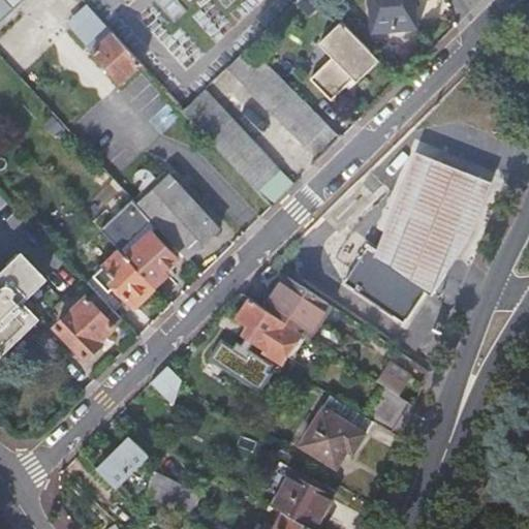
[(0,0),(0,13),(14,0),(0,0)]
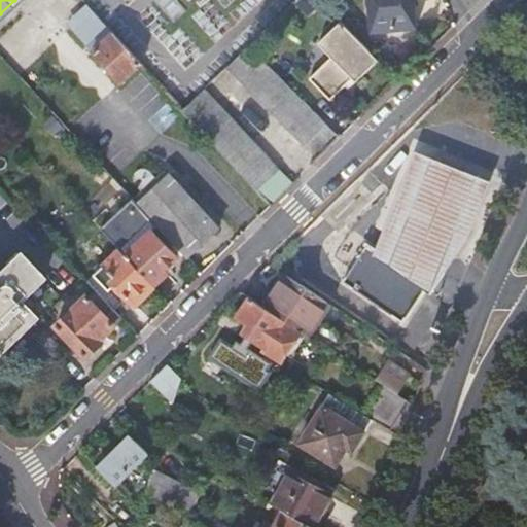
[(413,0),(369,0),(372,31),(415,27),(413,0)]
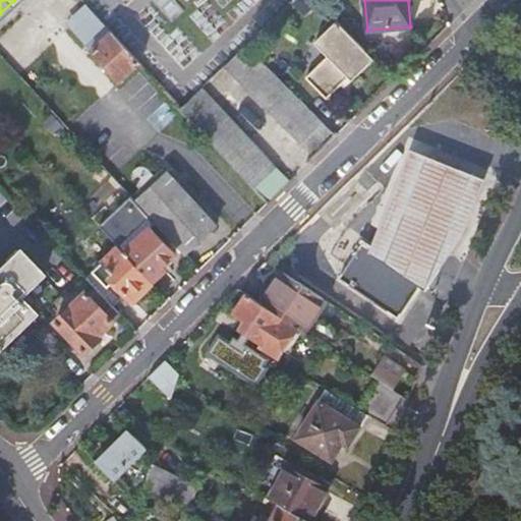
[(117,82),(136,64),(88,11),(68,27),(89,51),(117,82)]
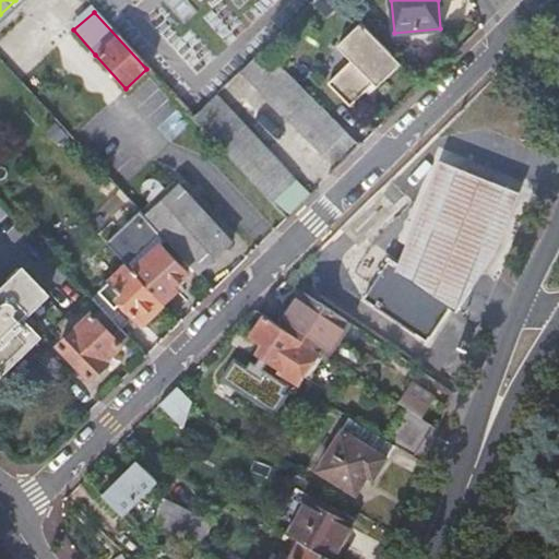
[(402,66),(361,24),(337,47),(352,61),(329,84),(352,107),(375,84),(378,88),(402,66)]
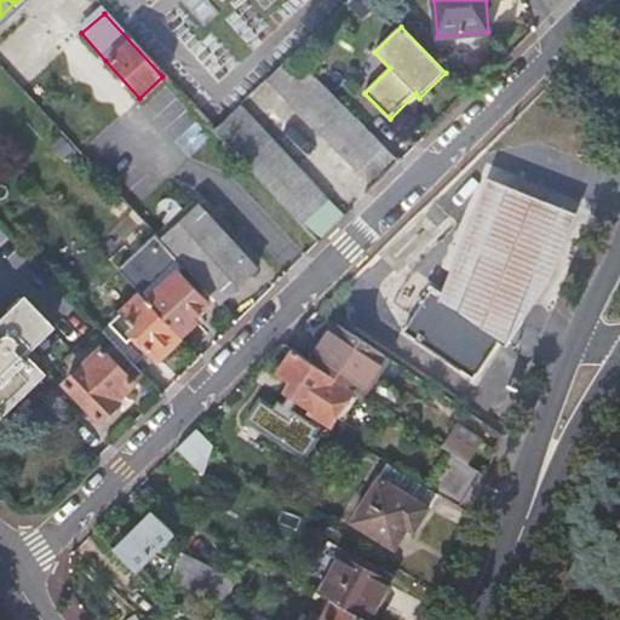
[(383,147),(293,56),(267,80),(357,171),(383,147)]
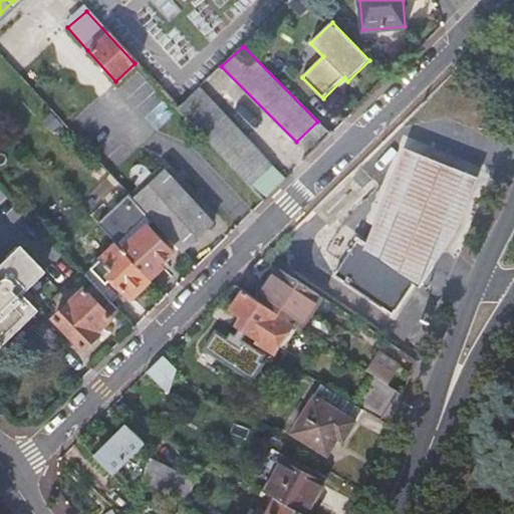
[(271,167),(199,88),(177,108),(249,188),(271,167)]
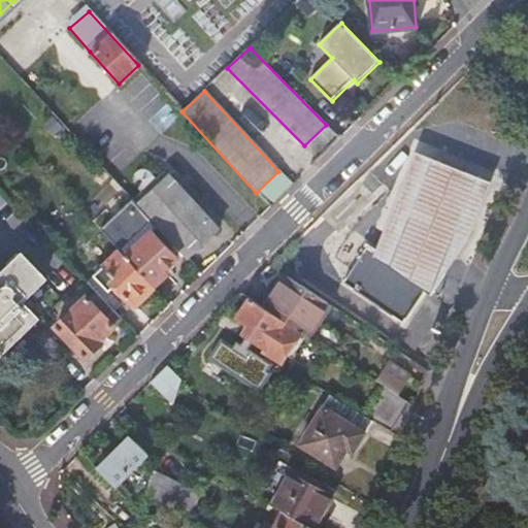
[(336,136),(326,125),(304,145),(316,156),(336,136)]
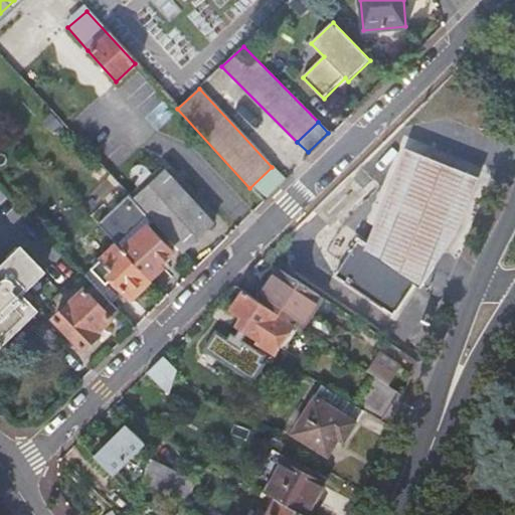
[(153,221),(183,252),(214,223),(165,171),(134,200),(153,221)]
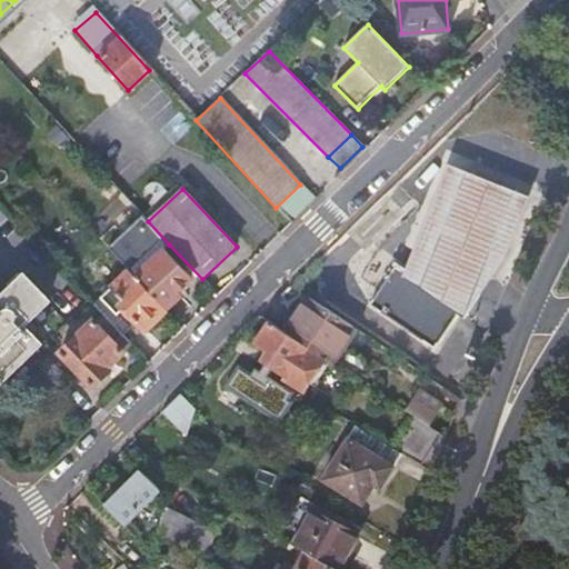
[(142,216),(107,249),(128,271),(133,277),(162,249),(162,250),(169,245),(148,221),(142,216)]
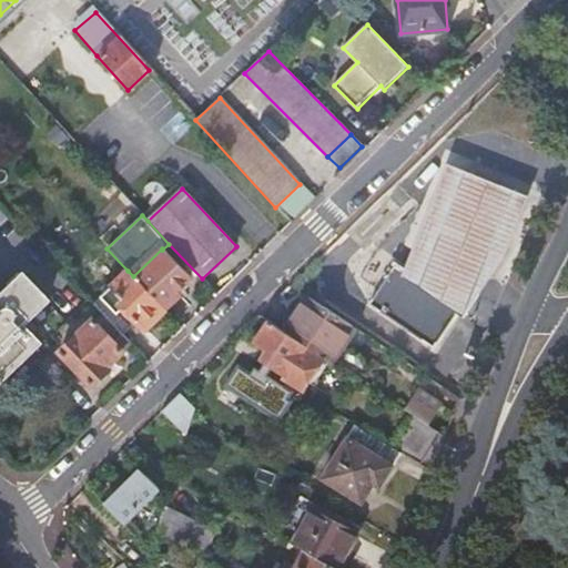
[(133,276),(164,310),(179,295),(175,292),(190,279),(162,250),(162,249),(133,276)]
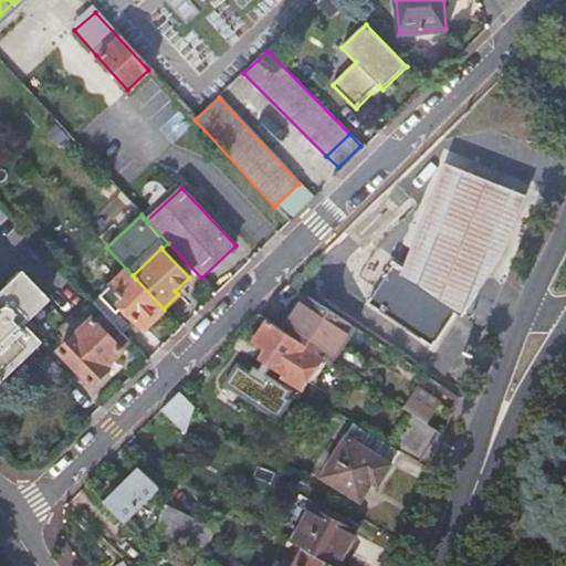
[(356,254),(329,293),(408,345),(435,306),(356,254)]
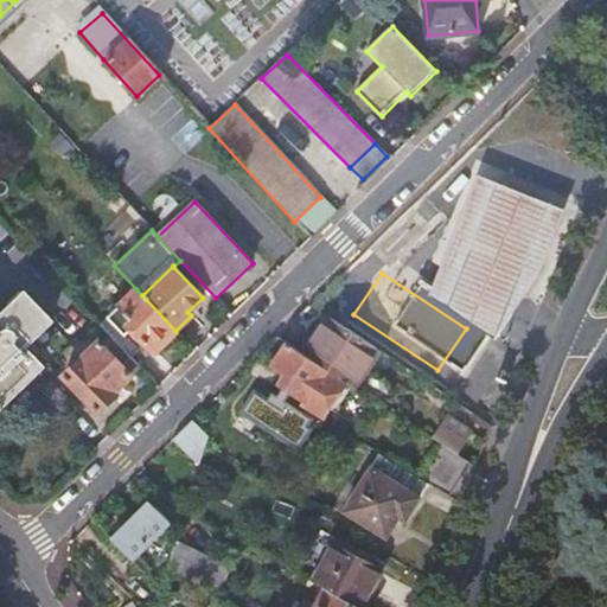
[(142,295),(136,289),(98,326),(122,350),(131,359),(141,347),(146,353),(152,349),(155,352),(177,332),(176,331),(142,295)]
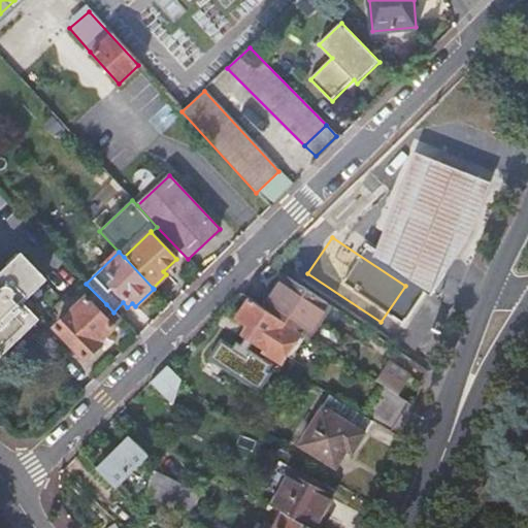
[(0,356),(4,353),(2,351),(35,320),(19,302),(43,278),(22,257),(0,277),(0,356)]
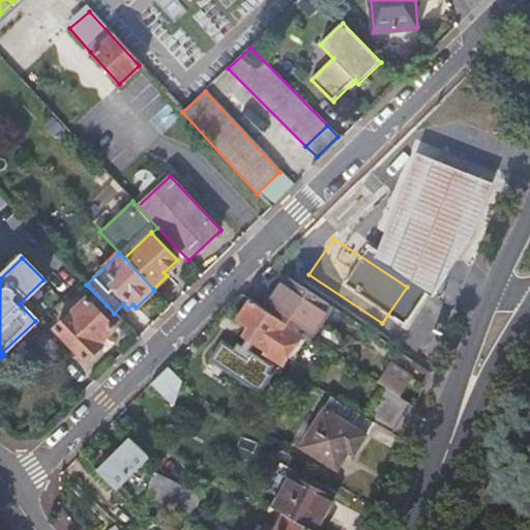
[(310,337),(329,305),(287,277),(265,310),(288,324),(304,334),(310,337)]
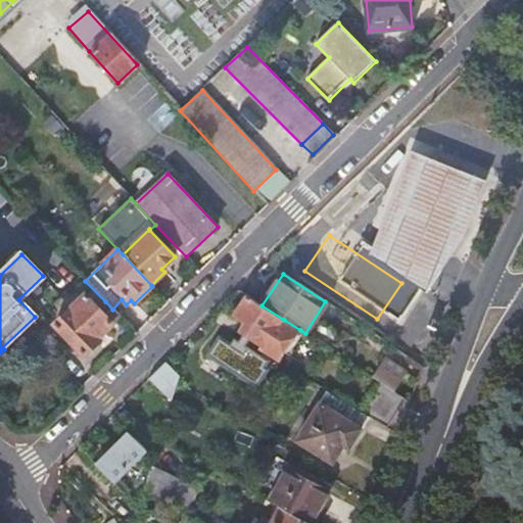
[(113,322),(119,317),(112,310),(105,301),(99,307),(87,294),(55,325),(85,355),(100,340),(99,338),(114,324),(113,322)]
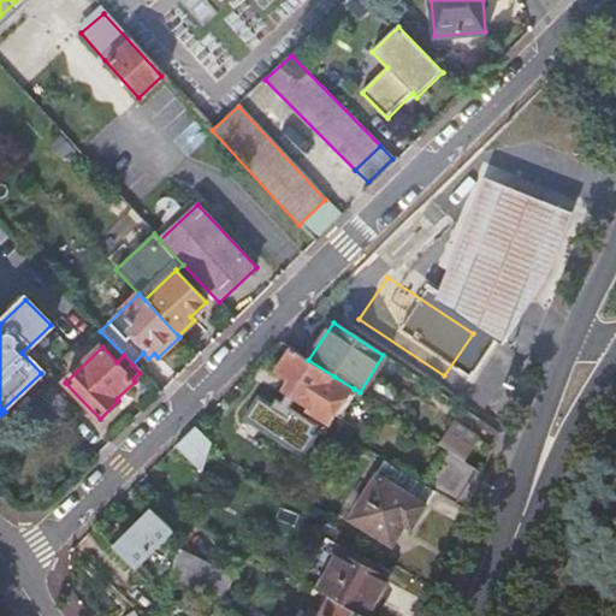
[(335,377),(308,360),(292,349),(278,372),(294,383),(288,392),(289,392),(296,397),(312,408),(308,413),(330,426),(354,389),(335,377)]
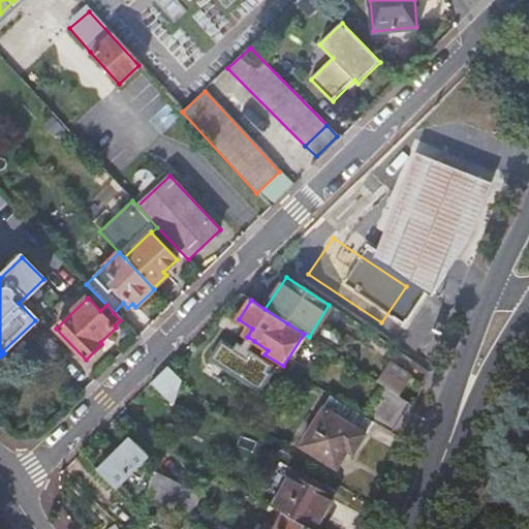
[(44,332),(34,342),(55,365),(66,353),(44,332)]
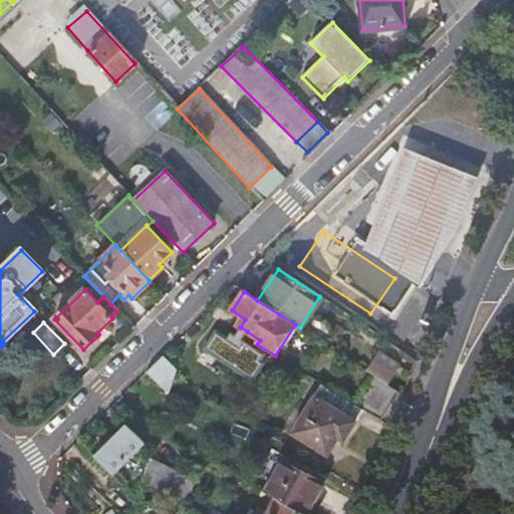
[(226,340),(215,333),(205,349),(251,380),(263,364),(259,361),(263,355),(241,341),(247,331),(241,327),(235,336),(230,333),(226,340)]
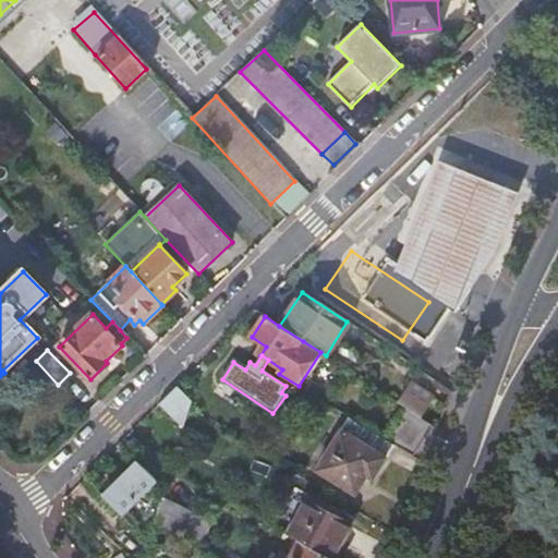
[(411,383),(398,402),(405,407),(420,416),(433,398),(411,383)]
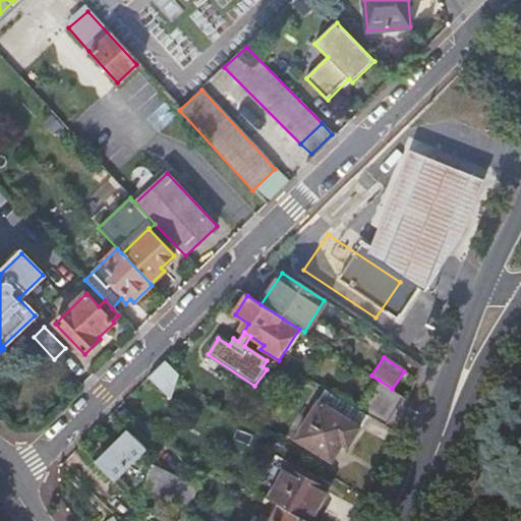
[(178,374),(165,361),(149,378),(171,399),(175,385),(178,374)]
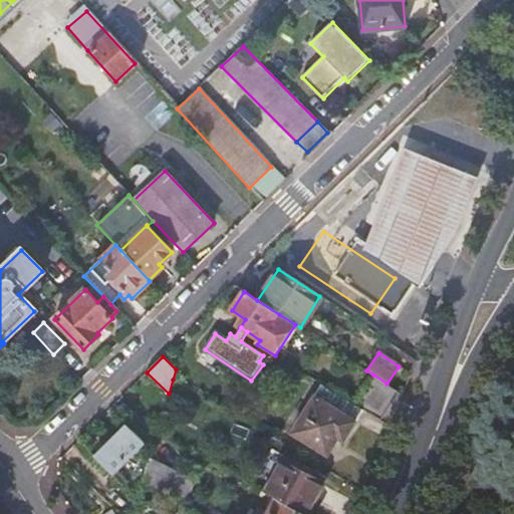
[(380,420),(399,391),(387,383),(373,374),(355,405),(363,410),(380,420)]
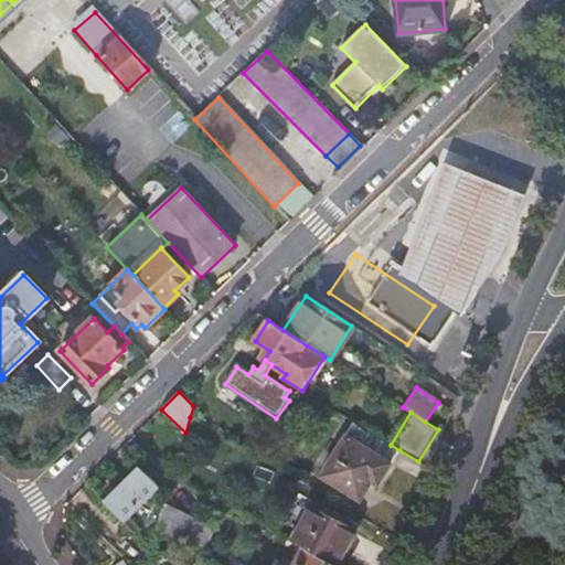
[(400,450),(391,445),(353,422),(320,476),(360,500),(372,481),(379,484),(400,450)]
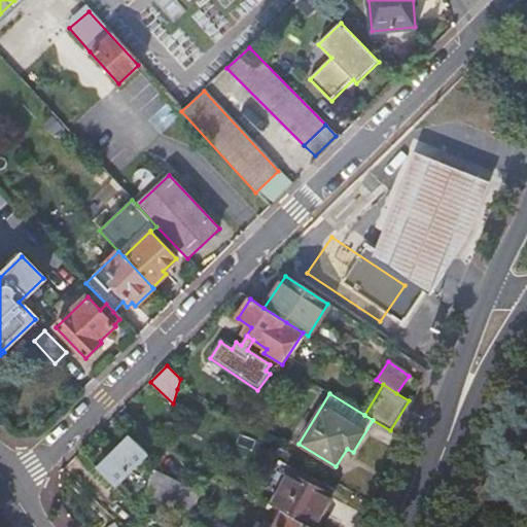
[(146,451),(129,433),(96,465),(113,484),(146,451)]
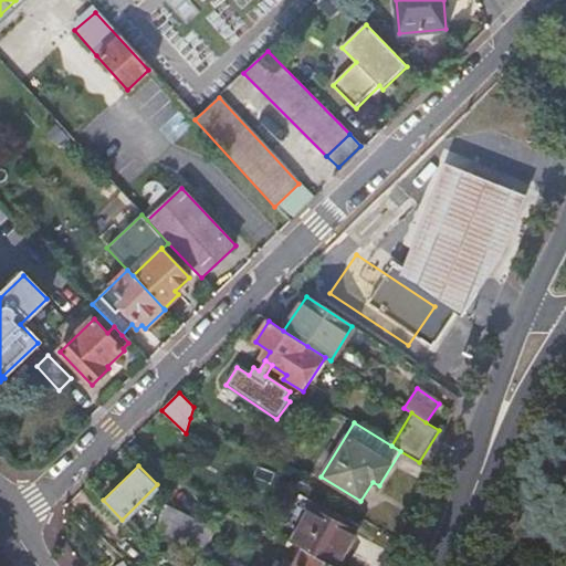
[(163,504),(155,531),(199,554),(201,555),(213,532),(182,515),(184,514),(163,504)]
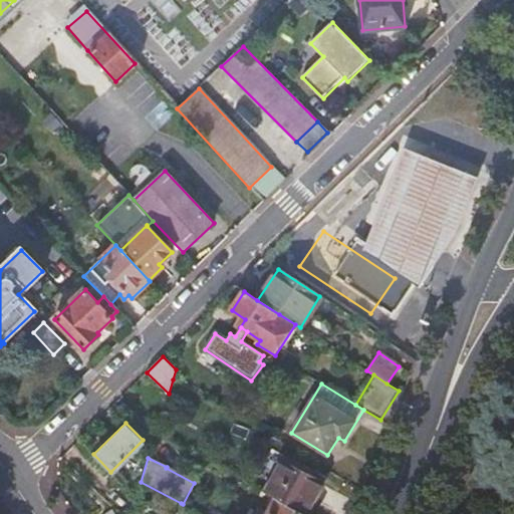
[(265,493),(276,498),(304,513),(306,513),(323,482),(282,460),(265,493)]
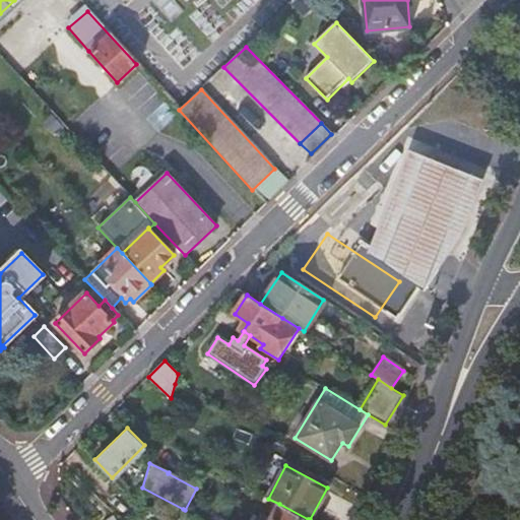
[(270,519),(308,519),(279,504),(270,519)]
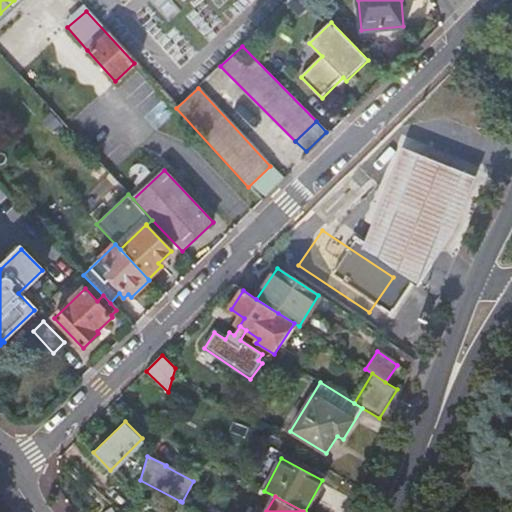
[(201,511),(182,502),(180,501),(175,511),(162,511),(146,504),(137,511),(201,511)]
